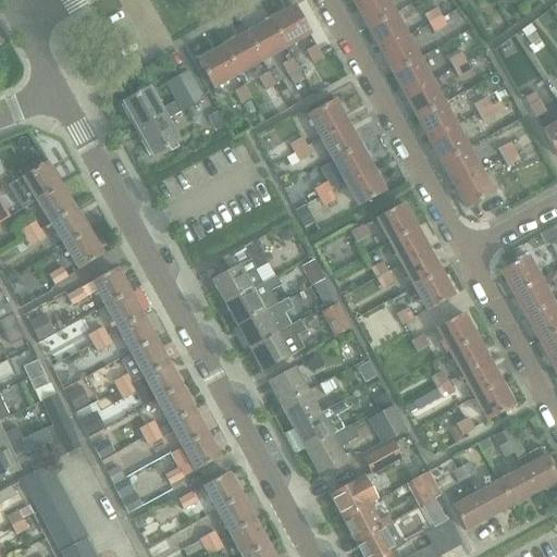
[(395,15),(386,0),(369,0),(357,7),(370,29),(395,15)]
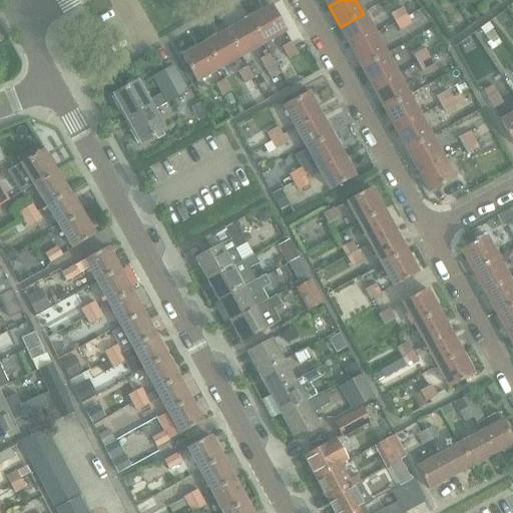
[(249,19),(264,44),(286,31),(273,6),(249,19)]
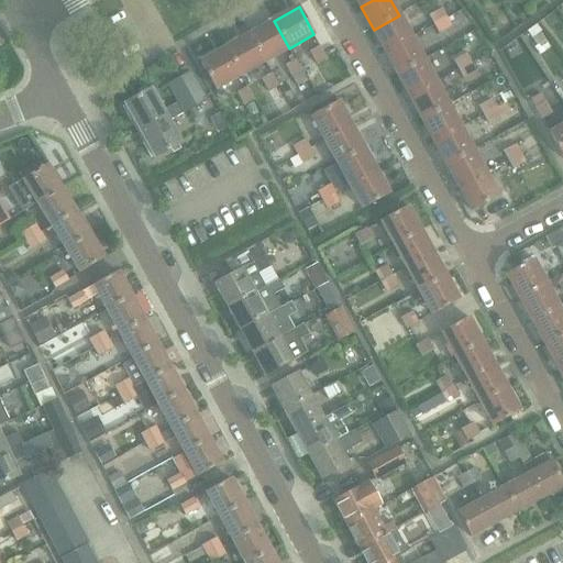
[(433,24),(446,18),(442,8),(429,15),(433,24)]
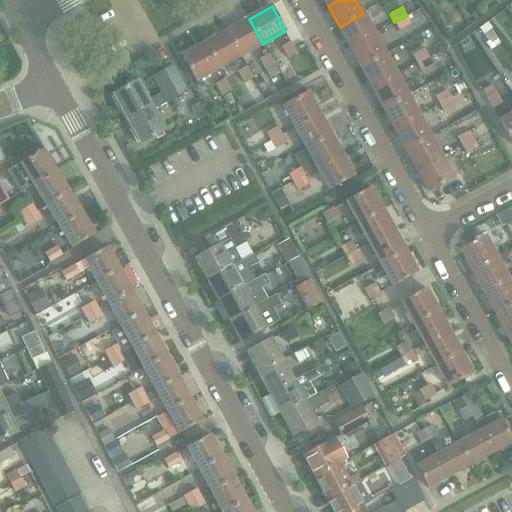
[(374,34),(363,14),(340,27),(351,47),(374,34)]
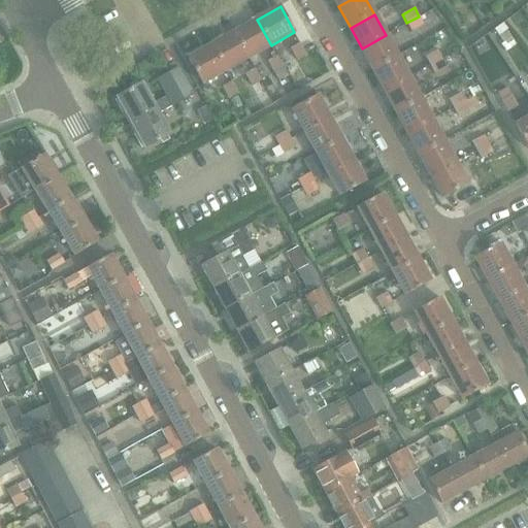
[(424,25),(419,17),(406,23),(411,32),(424,25)]
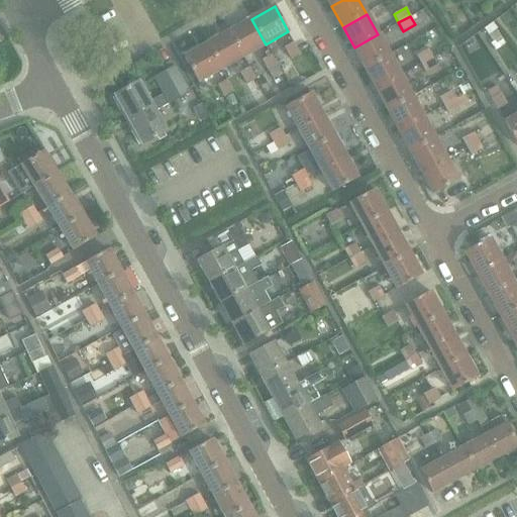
[(229,32),(242,57),(266,44),(251,19),(229,32)]
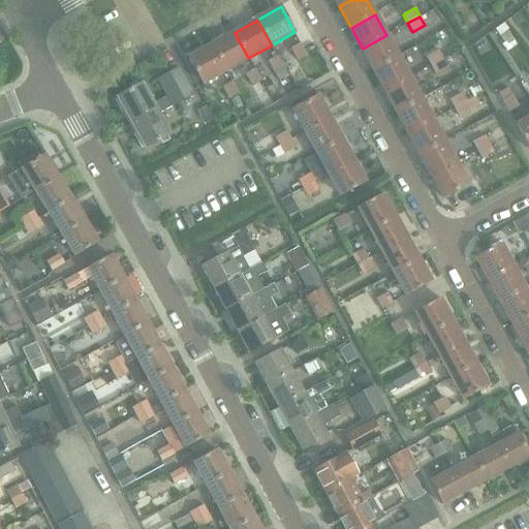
[(212,45),(226,71),(248,58),(235,33),(212,45)]
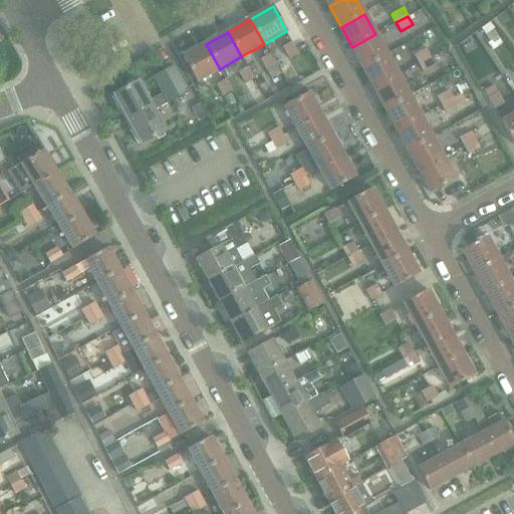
[(387,55),(375,34),(352,47),(363,68),(387,55)]
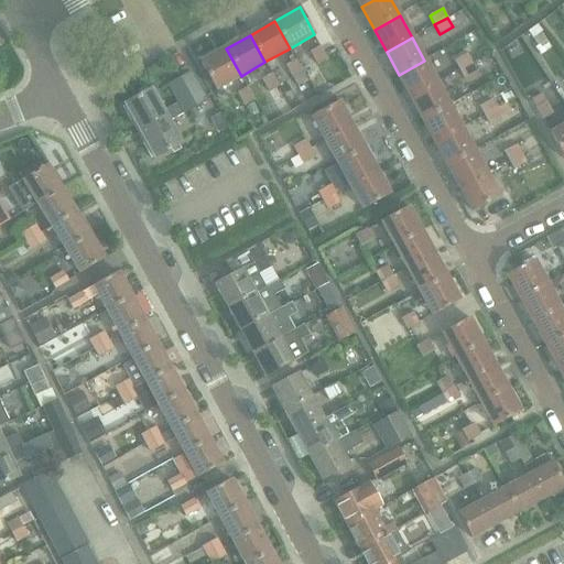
[(317,64),(327,57),(321,45),(311,51),(317,64)]
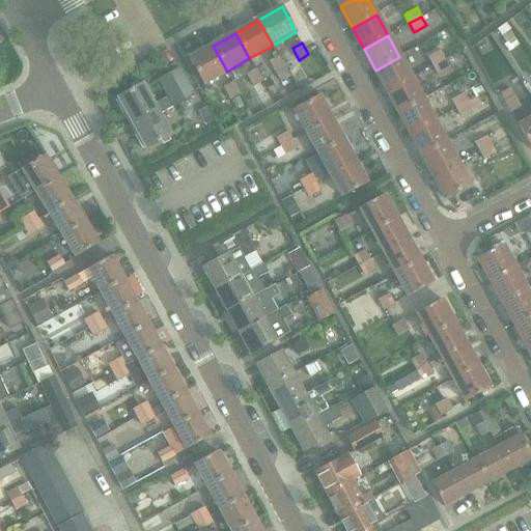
[(227,72),(213,46),(189,59),(203,84),(227,72)]
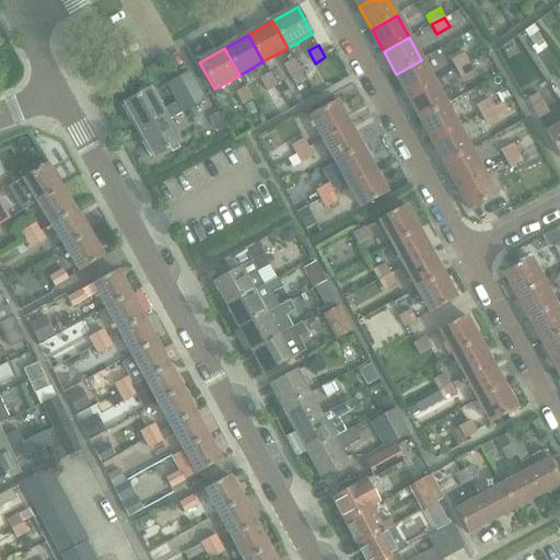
[(456,69),(469,62),(464,54),(452,60),(456,69)]
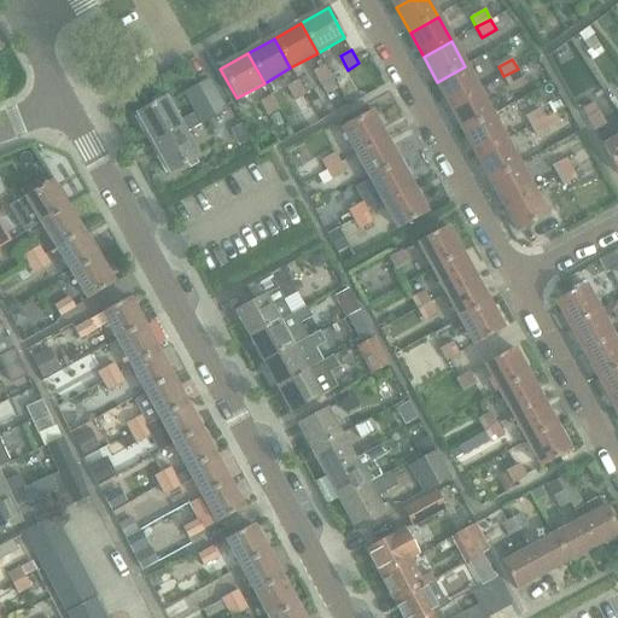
[(312,71),(326,95),(338,88),(325,64),(312,71)]
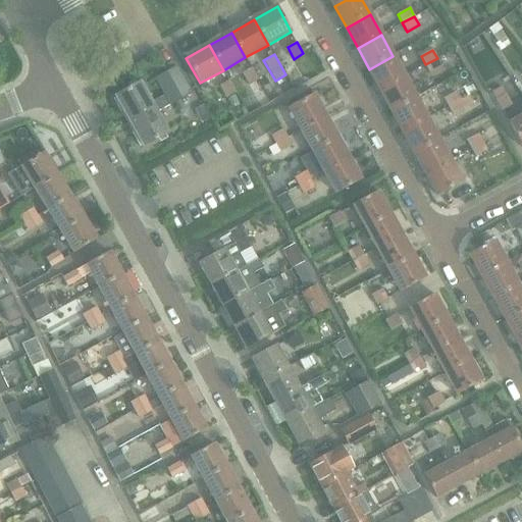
[(405,76),(393,56),(369,69),(380,90),(405,76)]
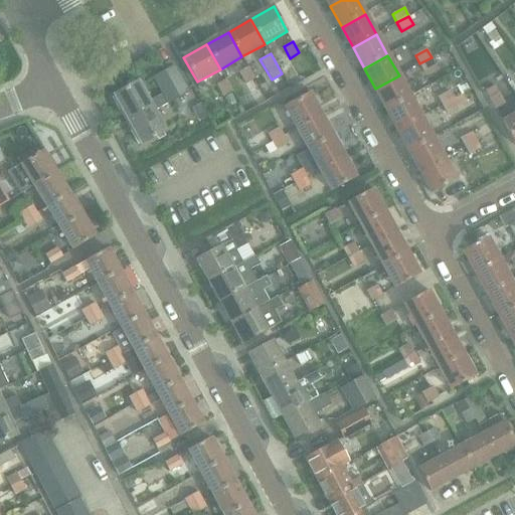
[(432,57),(419,63),(424,71),(436,65),(432,57)]
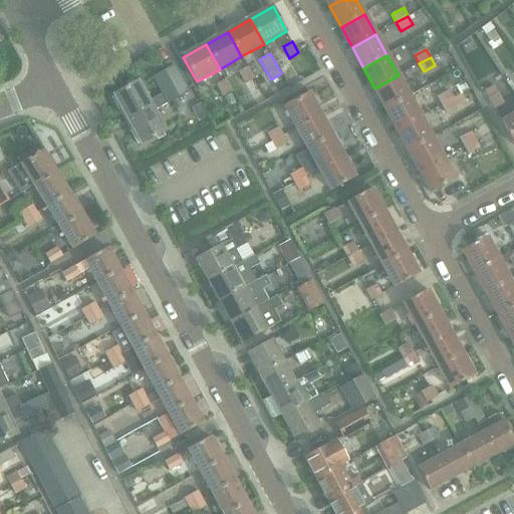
[(175,65),(164,71),(176,93),(127,120),(141,145),(166,131),(155,110),(189,92),(175,65)]
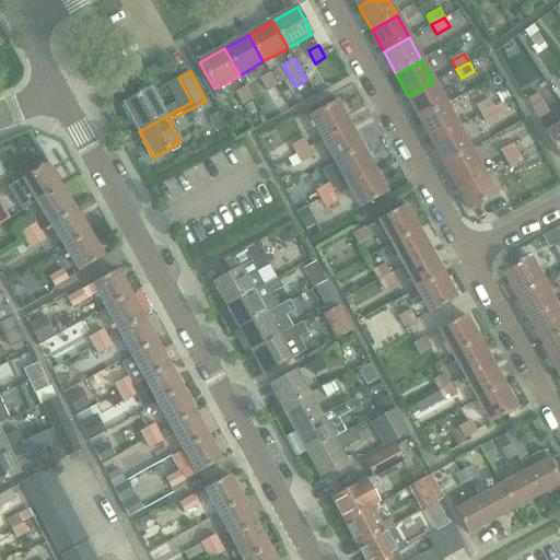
[(278,85),(277,84),(270,71),(259,78),(267,91),(278,85)]
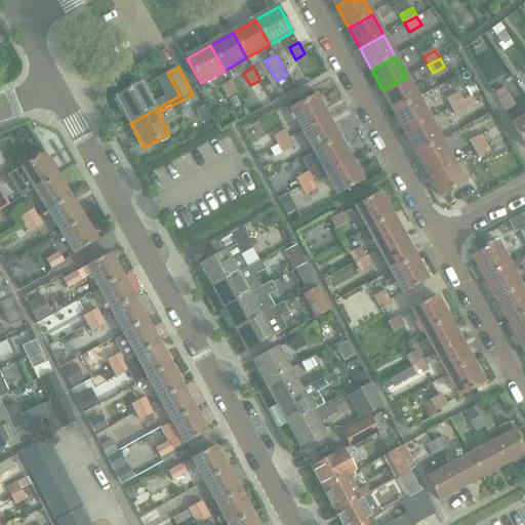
[(116,96),(130,123),(179,95),(167,73),(157,78),(166,95),(153,104),(140,82),(116,96)]
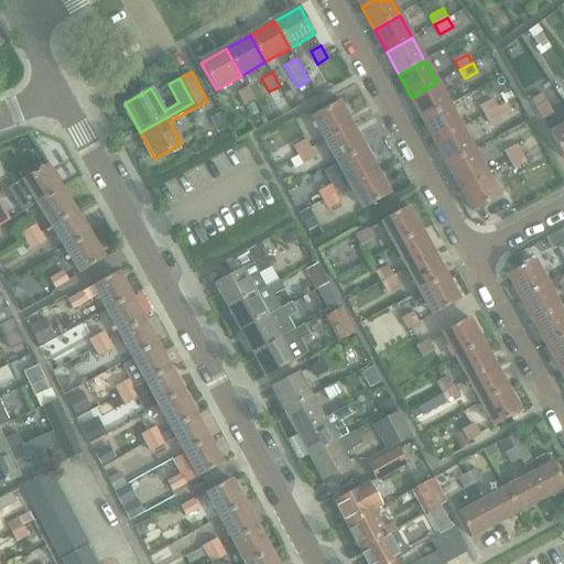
[(449,106),(437,83),(411,97),(424,120),(449,106)]
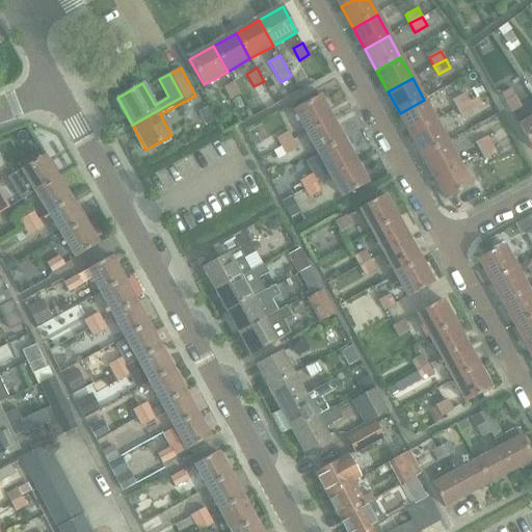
[(223,87),(231,99),(241,94),(234,81),(223,87)]
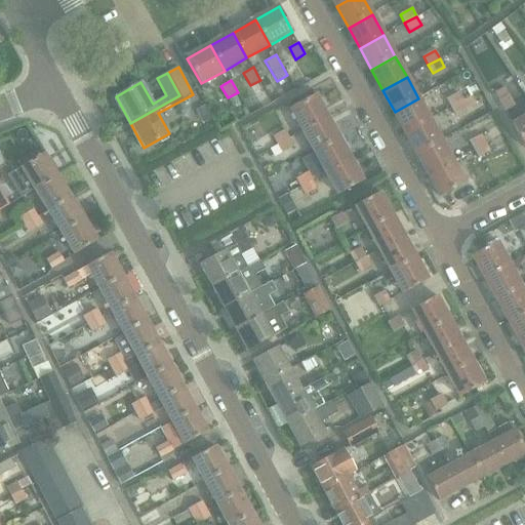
[(493,92),(503,111),(515,105),(509,93),(505,86),(493,92)]
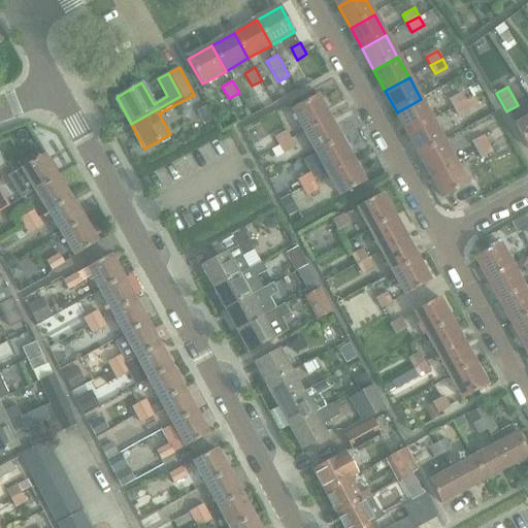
[(449,99),(454,107),(466,100),(461,92),(449,99)]
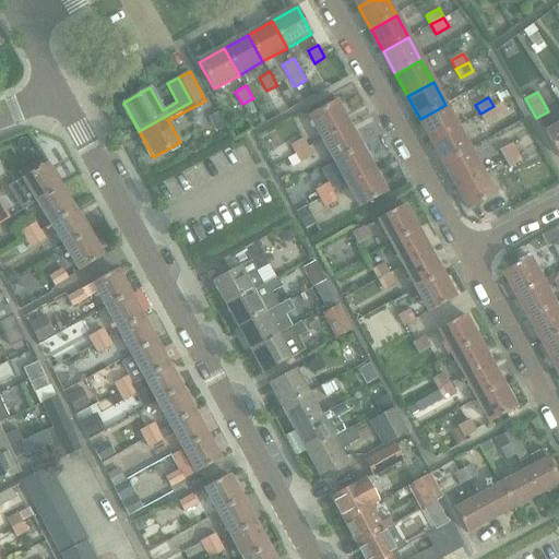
[(323,140),(351,125),(337,102),(310,117),(323,140)]
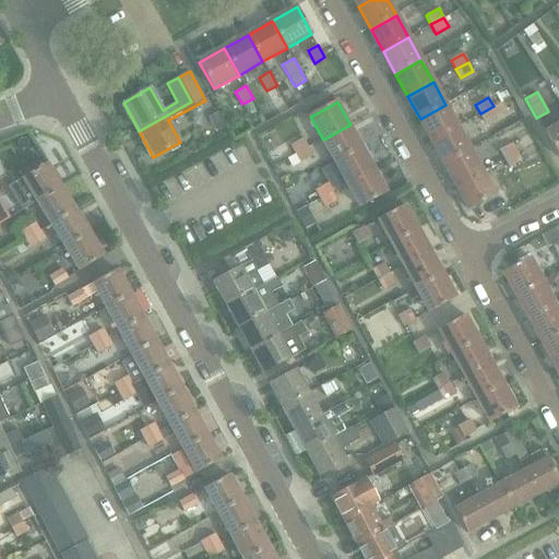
[(508,110),(503,102),(494,106),(480,114),(485,121),(508,110)]
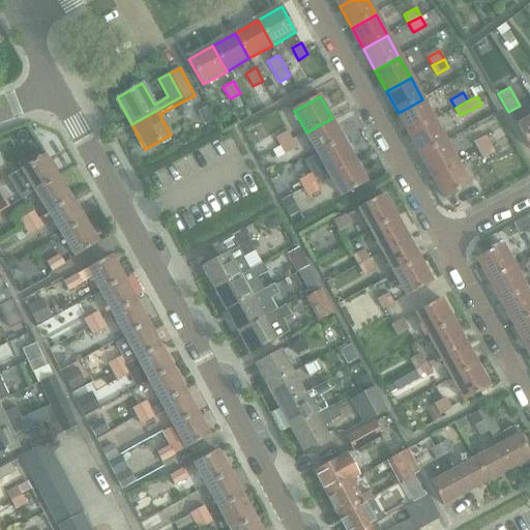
[(434,120),(422,99),(399,113),(410,134),(434,120)]
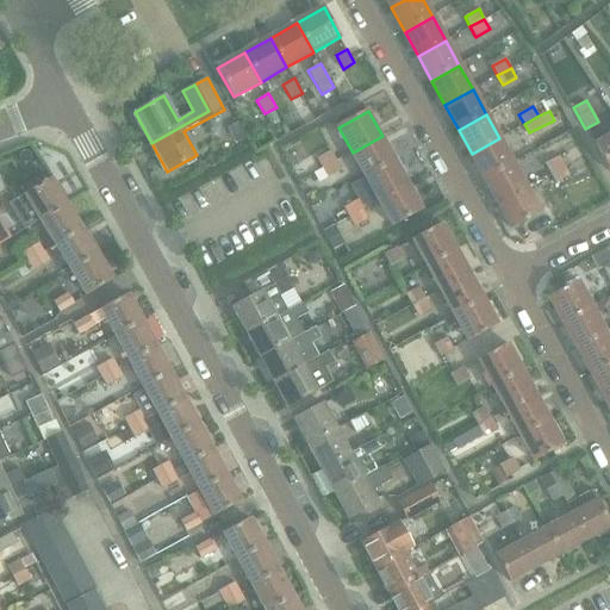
[(238,122),(228,128),(236,143),(247,137),(238,122)]
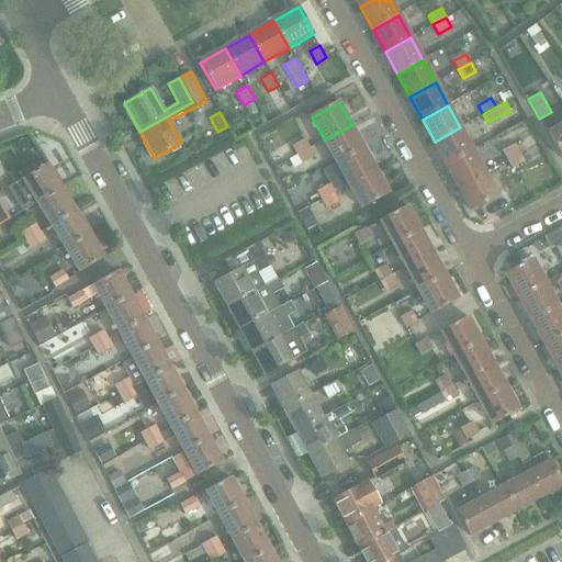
[(561,157),(561,124),(548,133),(561,157)]
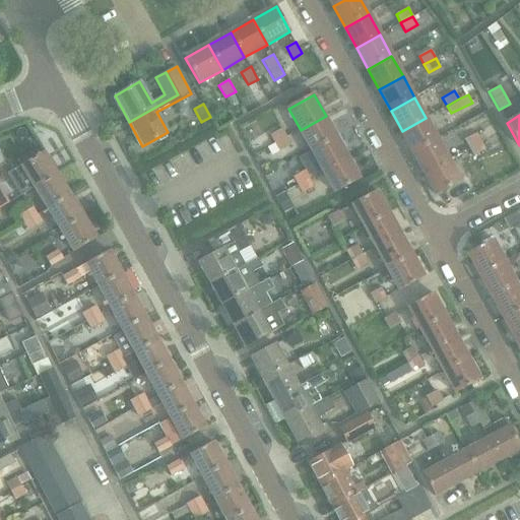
[(312,150),(337,137),(326,116),(301,130),(312,150)]
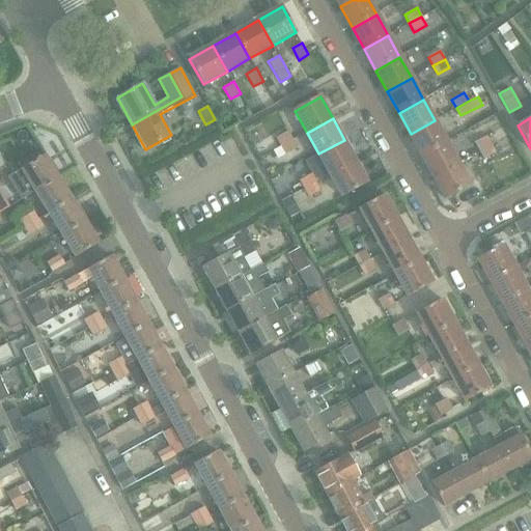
[(447,142),(435,120),(411,134),(422,156),(447,142)]
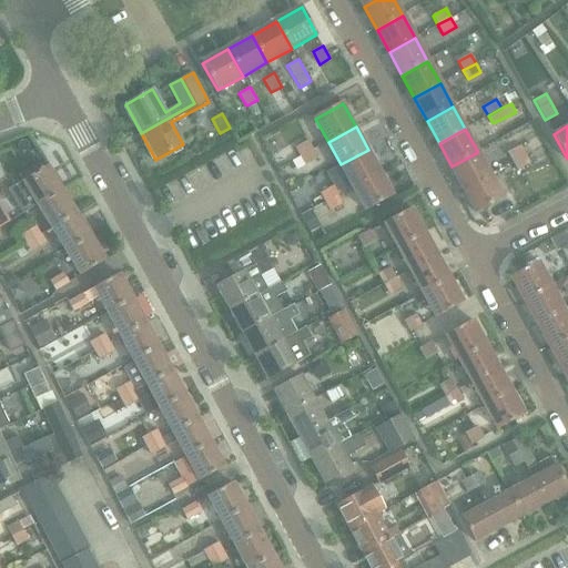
[(294,148),(300,156),(313,149),(307,140),(294,148)]
